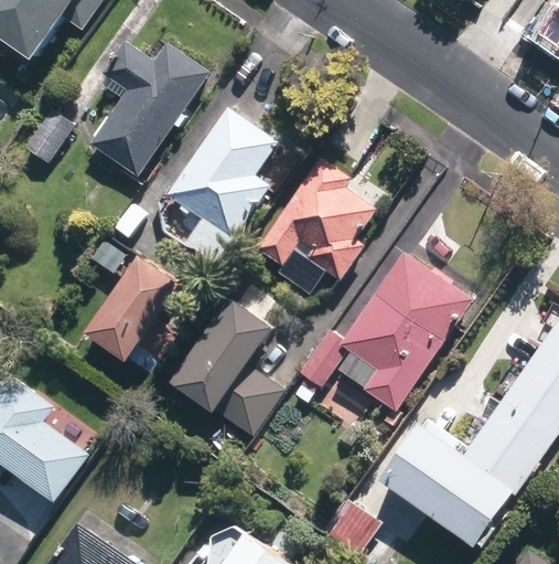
[(83,28),(101,0),(0,0),(0,32),(34,56),(64,14),(83,28)]
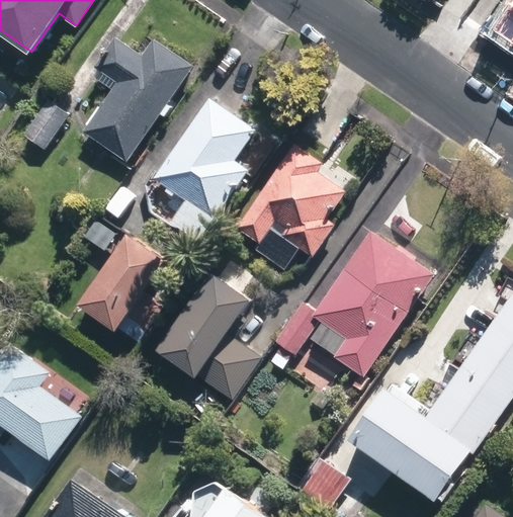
[(126,162),(193,66),(154,37),(142,55),(114,35),(93,66),(117,83),(83,131),(126,162)]
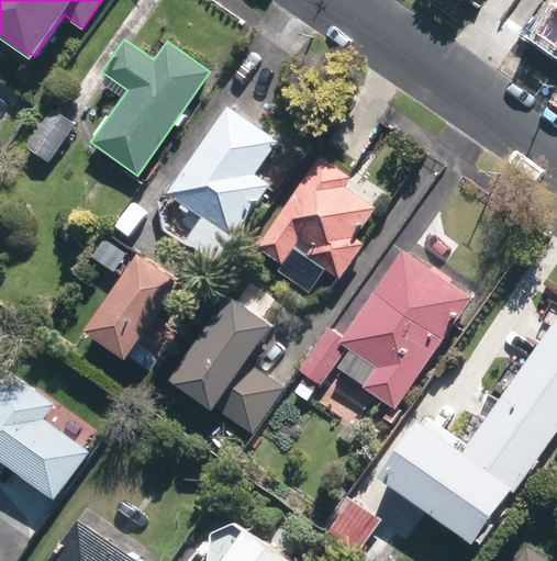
[(215,262),(232,238),(269,184),(256,175),(279,141),(227,105),(166,193),(200,217),(184,240),(215,262)]
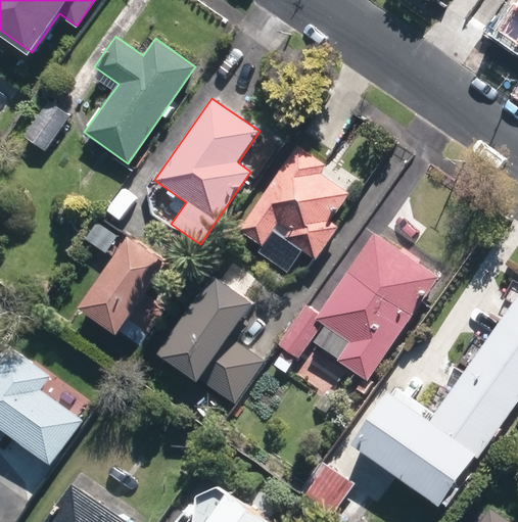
[(35,169),(69,119),(45,101),(21,136),(25,138),(6,164),(26,178),(34,167),(35,169)]
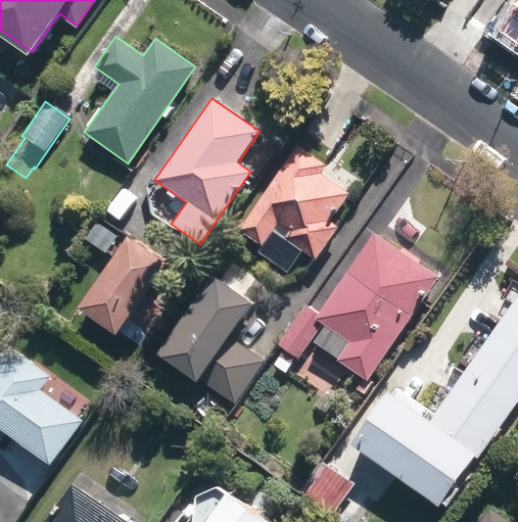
[(298,145),(239,229),(262,245),(278,222),(290,230),(285,237),(315,257),(337,225),(331,221),(349,195),(320,174),(326,164),(298,145)]
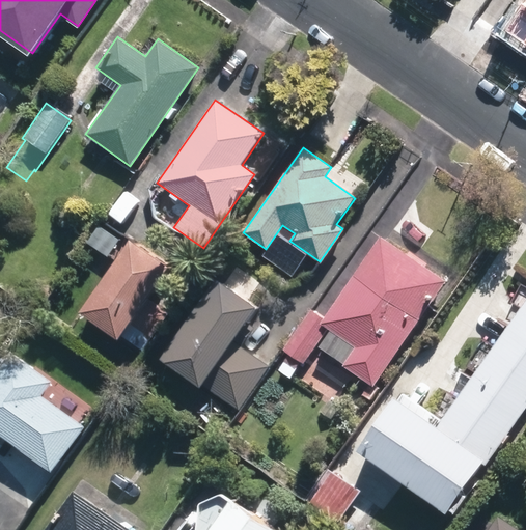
[(102,232),(90,247),(111,262),(122,246),(102,232)]
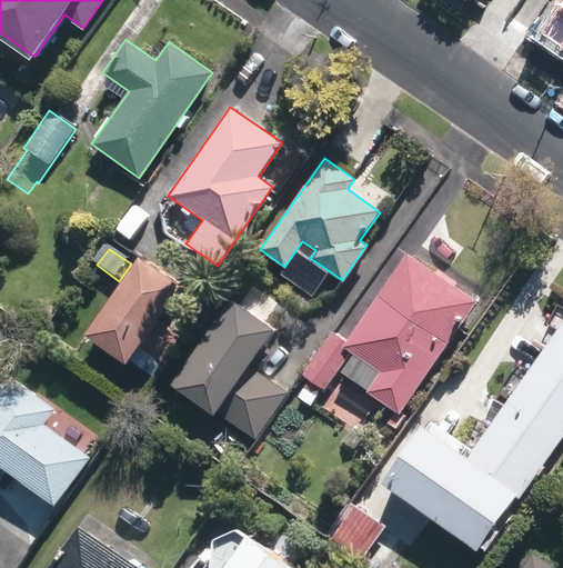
[(404,255),(344,341),(331,332),(299,377),(304,380),(294,397),(307,406),(318,389),(321,391),(348,354),(376,375),(363,394),(394,416),(474,302),(404,255)]
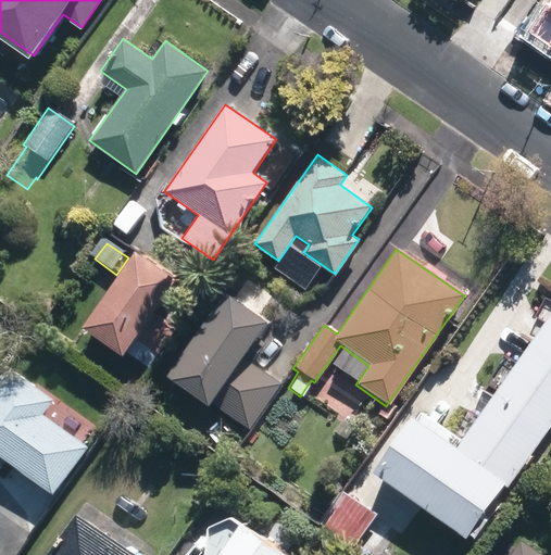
[(154,356),(173,329),(154,317),(179,280),(139,252),(86,327),(127,355),(136,344),(154,356)]
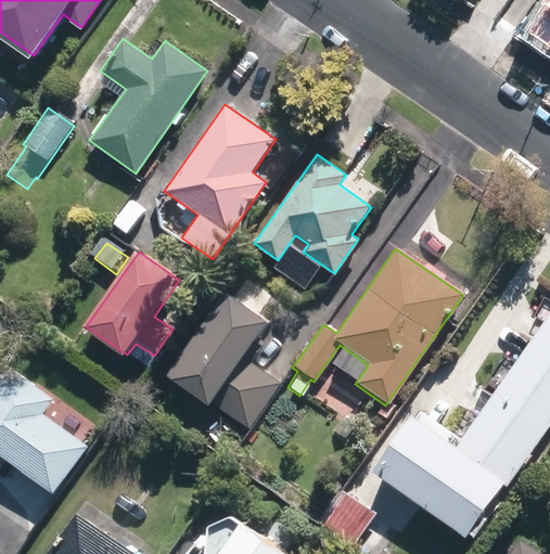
[(227,292),(167,376),(243,429),(276,384),(247,363),(263,343),(256,339),(268,322),(227,292)]
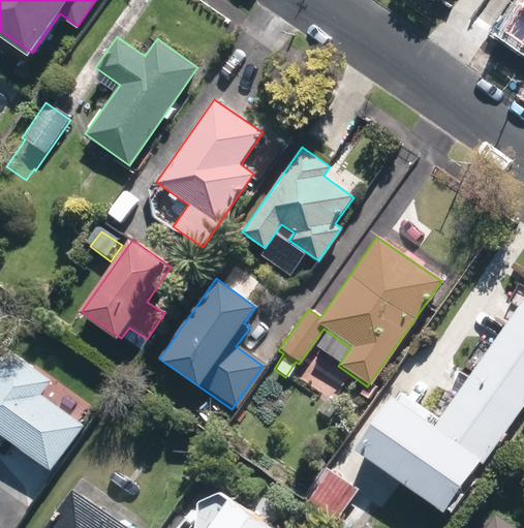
[(448,507),(523,399),(523,296),(436,418),(397,390),(359,443),(448,507)]
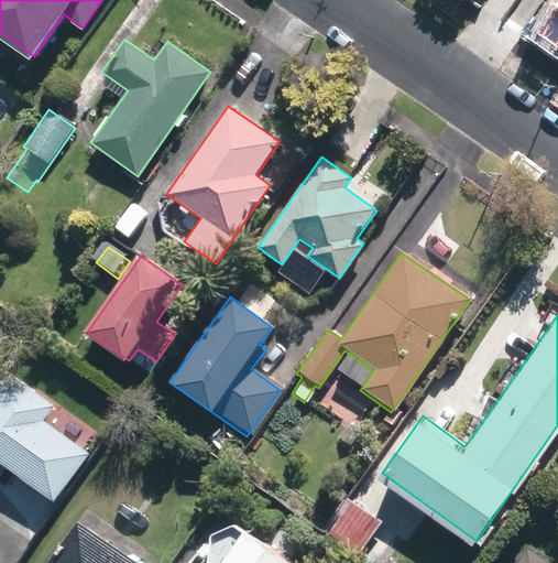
[(0,464),(53,502),(87,455),(42,421),(53,405),(10,375),(0,389),(0,464)]
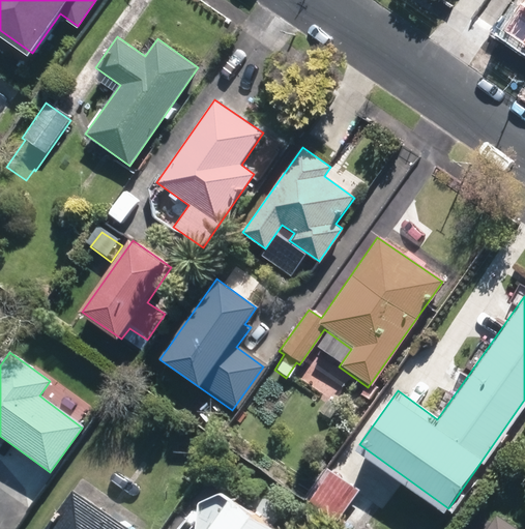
[(326,467),(303,498),(347,528),(350,528),(372,500),(326,467)]
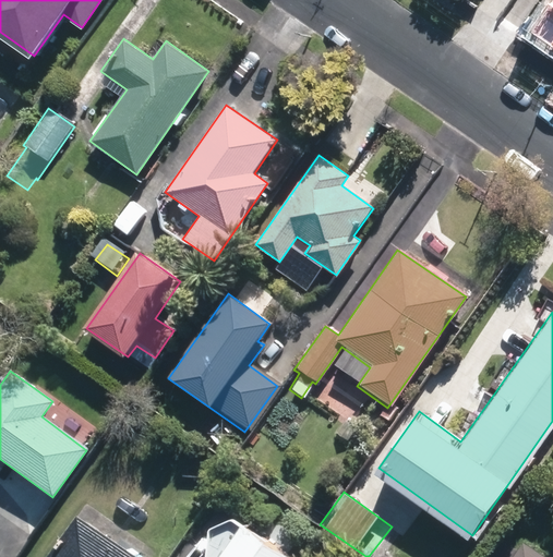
[(135,556),(75,515),(46,556),(135,556)]
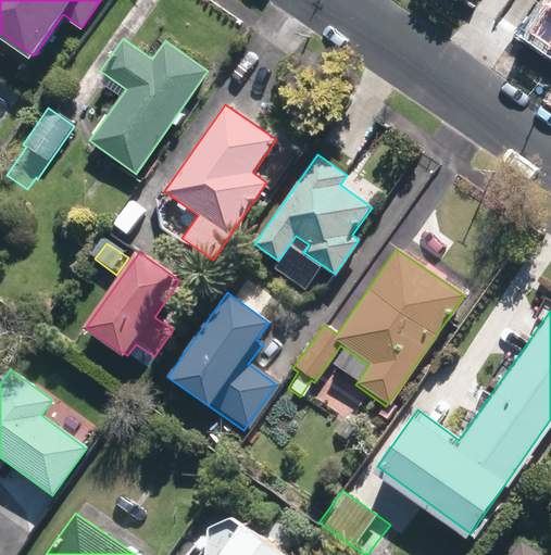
[(283,554),(243,528),(224,554),(283,554)]
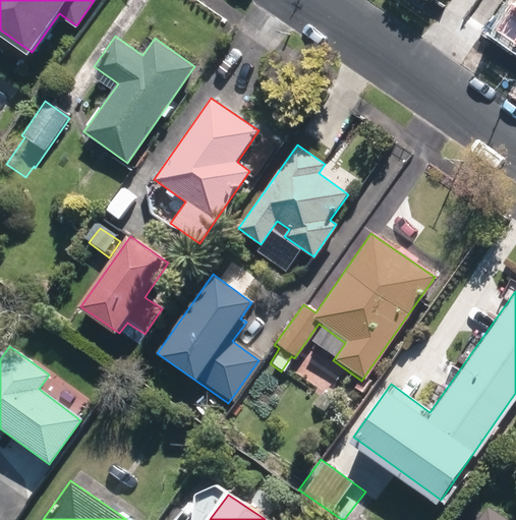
[(514,519),(488,503),(479,513),(461,501),(447,519),(514,519)]
